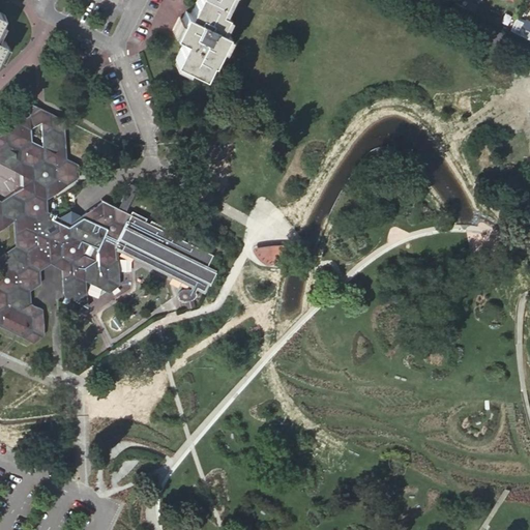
[(195,0),(188,15),(185,12),(175,34),(184,38),(173,60),(175,61),(187,66),(203,74),(210,58),(212,59),(219,45),(227,31),(227,30),(222,27),(219,26),(225,13),(226,11),(223,10),(219,9),(224,0),(195,0)]
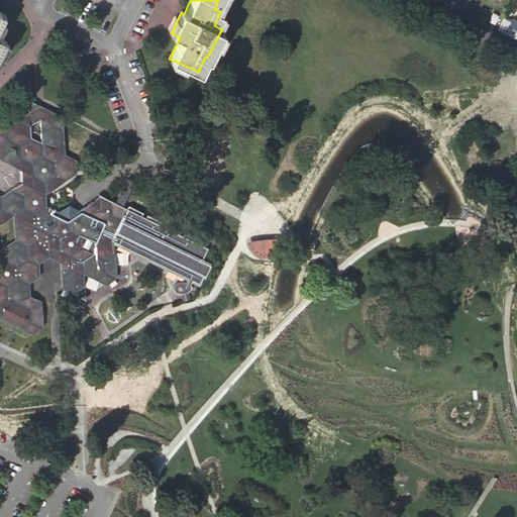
[(458,4),(455,10),(468,15),(471,10),(458,4)]
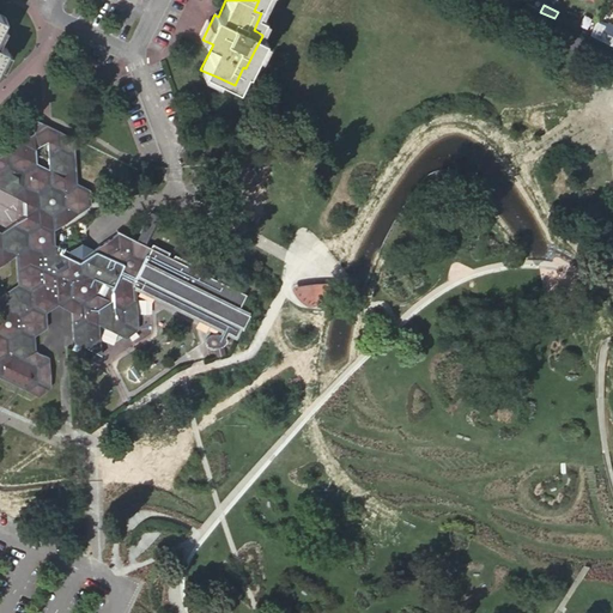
[(263,18),(260,16),(254,30),(256,31),(263,18)]
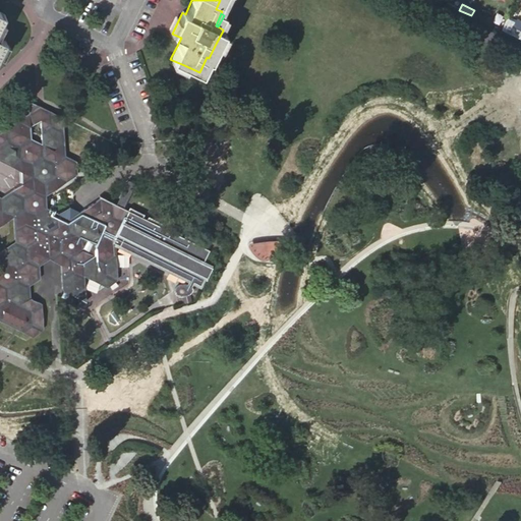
[(515,21),(507,17),(501,31),(520,41),(520,40),(520,30),(513,26),(515,21)]
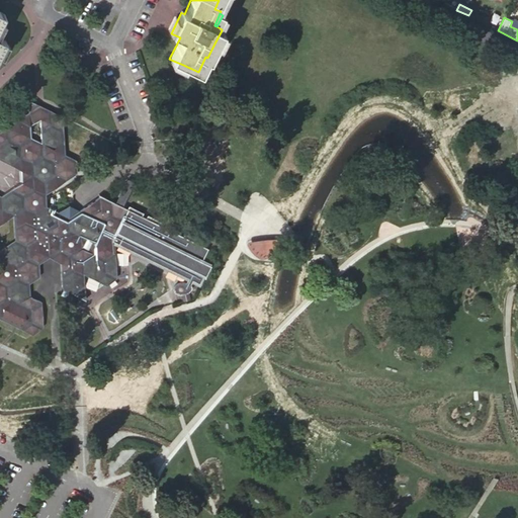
[(183,65),(171,60),(170,63),(182,69),(183,65)]
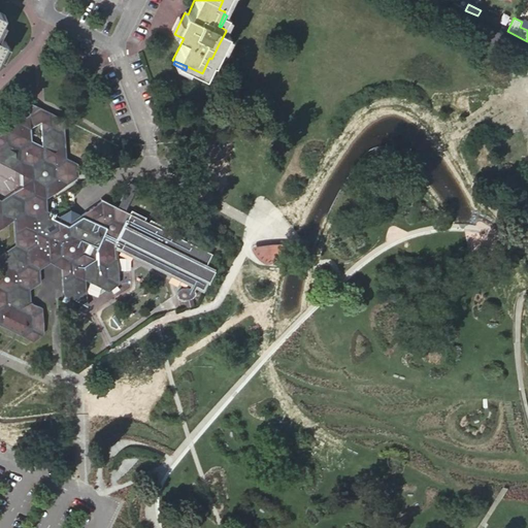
[(0,228),(13,219),(15,244),(0,254),(0,324),(33,340),(44,333),(42,306),(39,305),(31,301),(30,289),(40,282),(40,269),(51,262),(62,267),(63,293),(88,305),(86,279),(110,291),(121,284),(120,245),(120,244),(132,251),(131,253),(138,256),(139,254),(151,260),(150,262),(157,266),(158,263),(170,269),(169,272),(175,275),(176,273),(189,279),(188,282),(190,279),(191,281),(188,288),(180,287),(179,287),(176,288),(175,289),(174,290),(173,291),(173,293),(173,295),(174,296),(175,297),(176,298),(177,299),(179,299),(182,299),(185,299),(190,297),(191,295),(192,294),(192,293),(192,292),(192,291),(196,283),(198,284),(197,286),(202,289),(206,281),(208,281),(207,283),(208,283),(215,270),(205,265),(211,253),(201,246),(202,244),(188,237),(187,240),(182,237),(184,235),(169,228),(167,230),(163,228),(164,225),(151,219),(149,221),(144,219),(145,216),(131,208),(130,211),(125,209),(123,211),(117,208),(118,205),(101,197),(100,197),(103,199),(70,221),(46,209),(45,198),(78,175),(77,162),(66,157),(63,118),(28,101),(29,113),(0,133),(0,162),(22,172),(22,186),(1,200),(0,199),(0,228)]
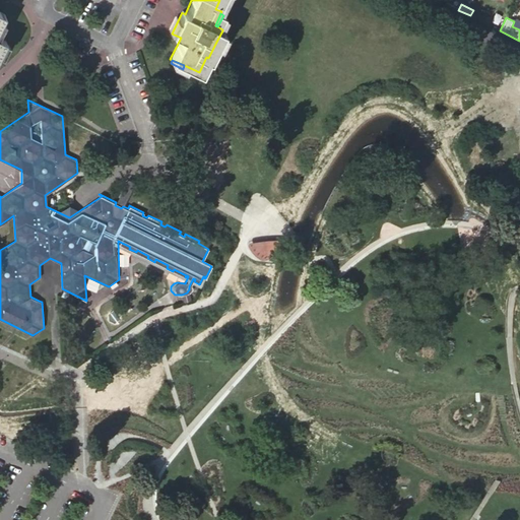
[(116,202),(115,205),(121,208),(123,206),(136,178),(128,179),(116,202)]
